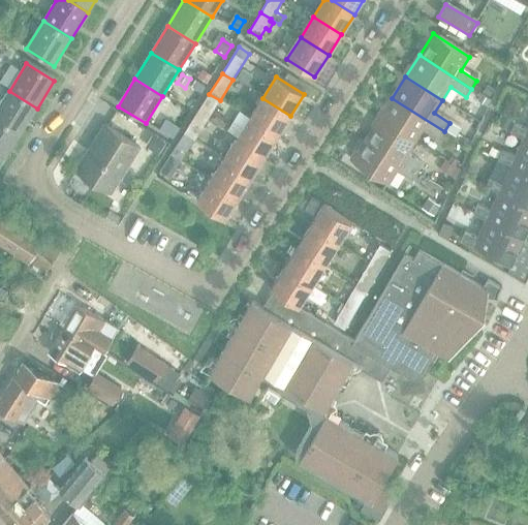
[(204,89),(194,83),(190,89),(199,95),(204,89)]
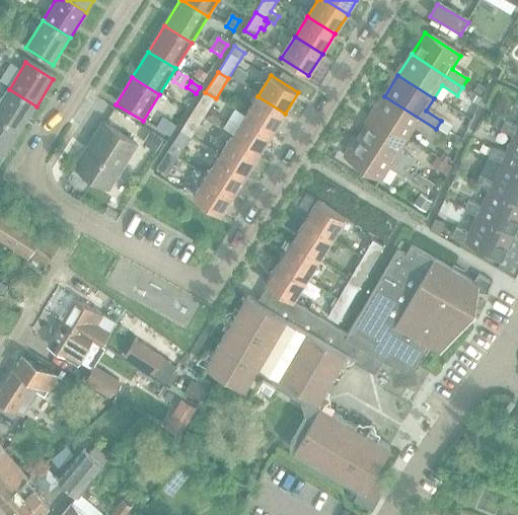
[(0,120),(20,132),(37,106),(9,89),(0,103),(0,120)]
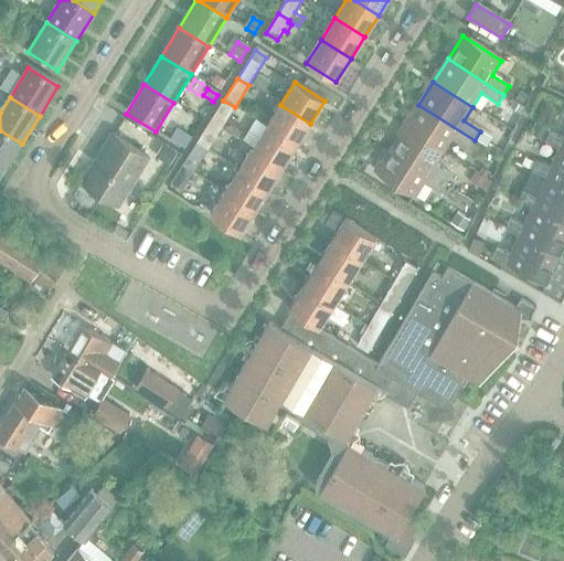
[(227,119),(235,107),(223,101),(210,123),(221,129),(227,119)]
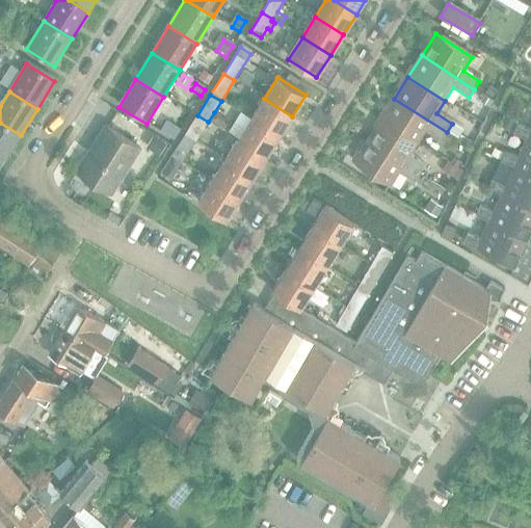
[(279,137),(292,116),(264,99),(250,120),(279,137)]
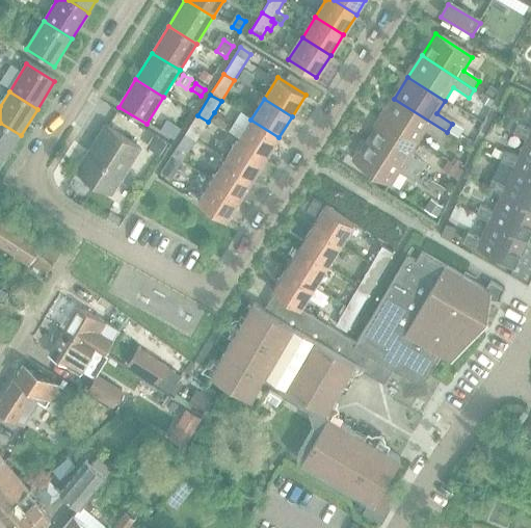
[(442,140),(447,132),(394,99),(380,120),(418,143),(426,131),(442,140)]
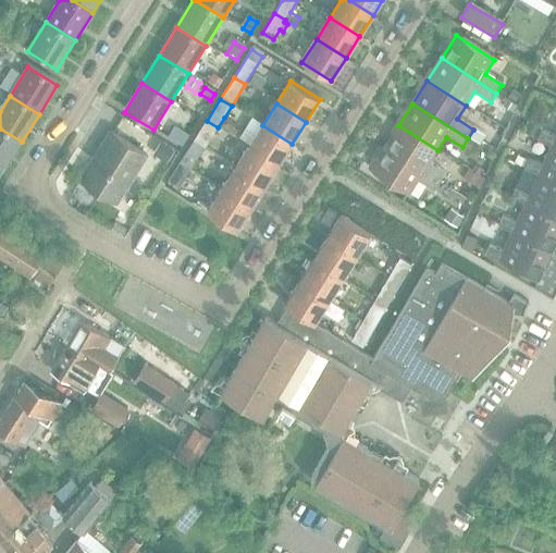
[(230,121),(224,118),(218,127),(227,134),(231,128),(230,121)]
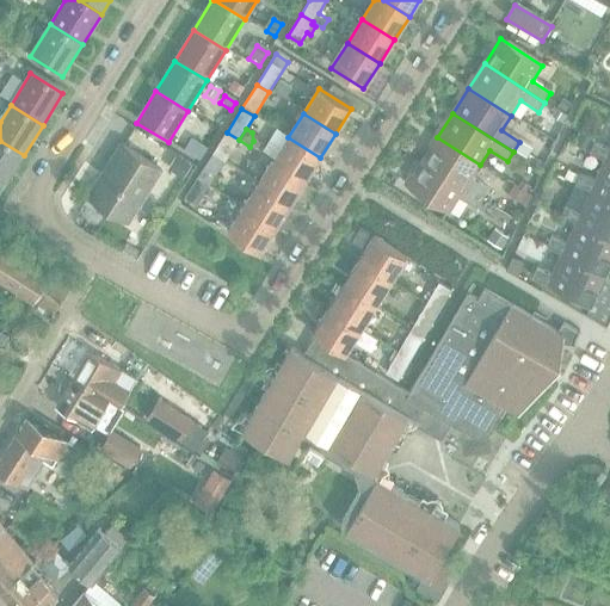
[(223,164),(239,140),(227,133),(219,146),(211,156),(223,164)]
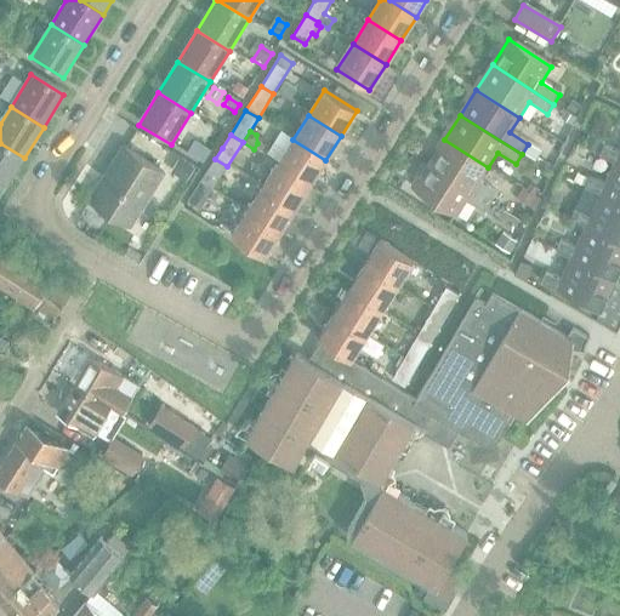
[(311,184),(325,160),(293,140),(278,164),(311,184)]
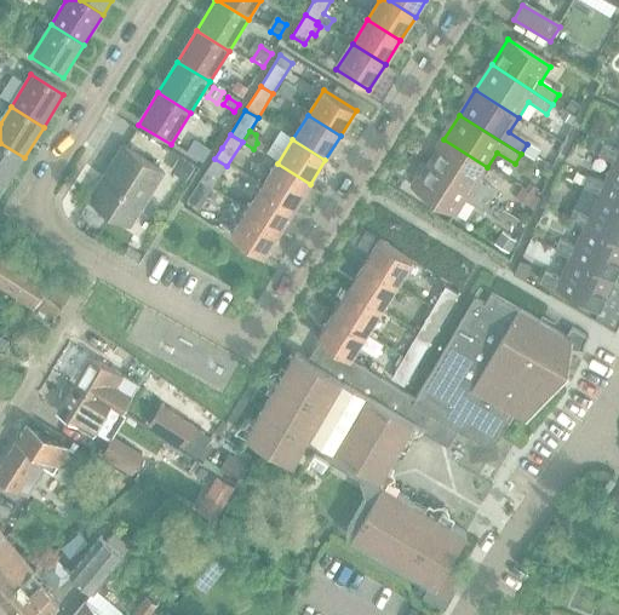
[(477,183),(487,167),(443,139),(428,165),(489,203),(496,194),(477,183)]
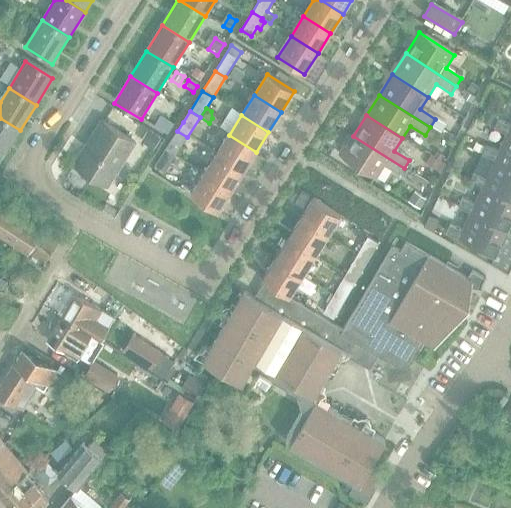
[(491,128),(495,120),(485,115),(481,124),(491,128)]
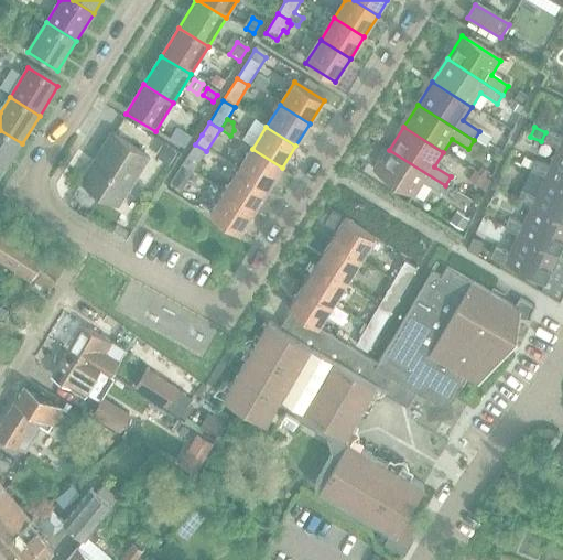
[(0,169),(4,171),(22,143),(0,130),(0,169)]
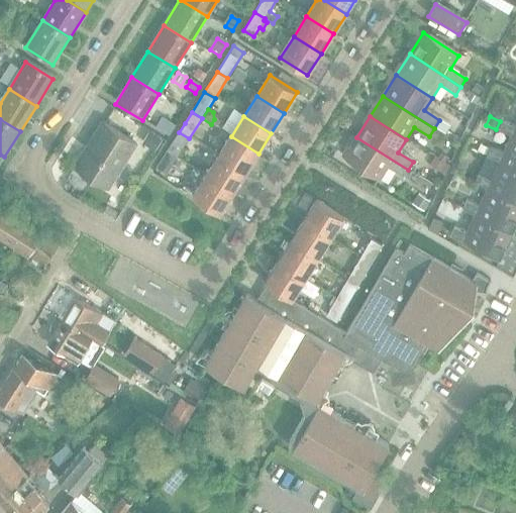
[(439,120),(434,128),(444,134),(449,126),(439,120)]
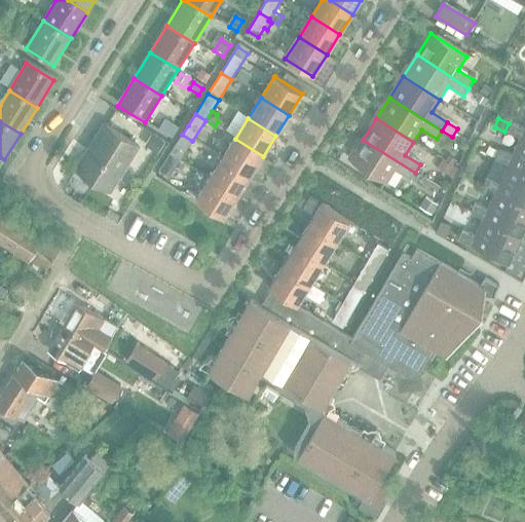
[(75,171),(110,193),(138,148),(104,125),(75,171)]
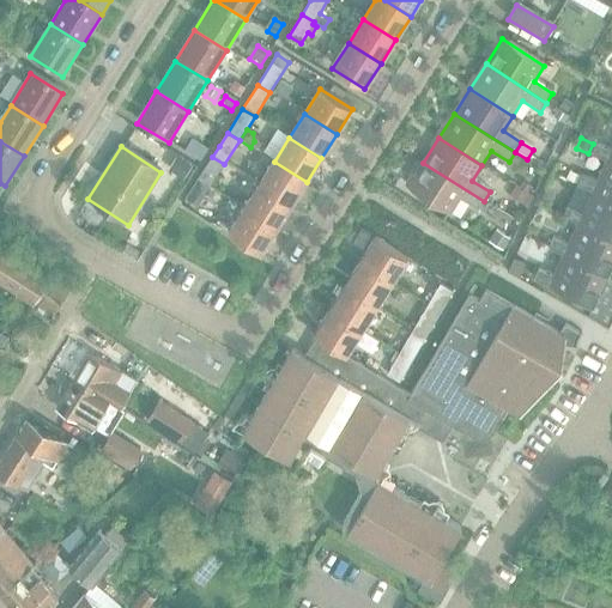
[(595,146),(591,156),(606,163),(611,165),(611,151),(611,153),(595,146)]
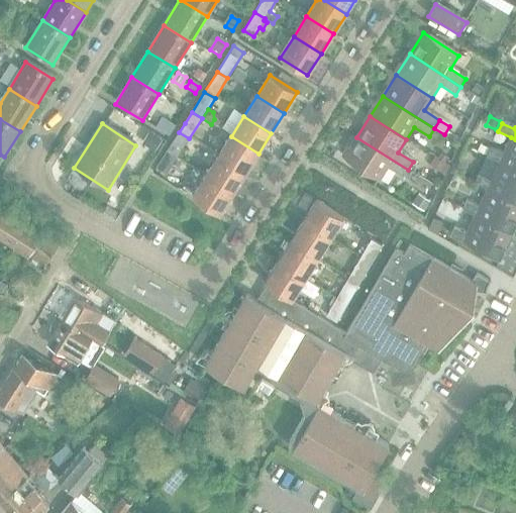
[(469,155),(477,138),(463,131),(455,147),(469,155)]
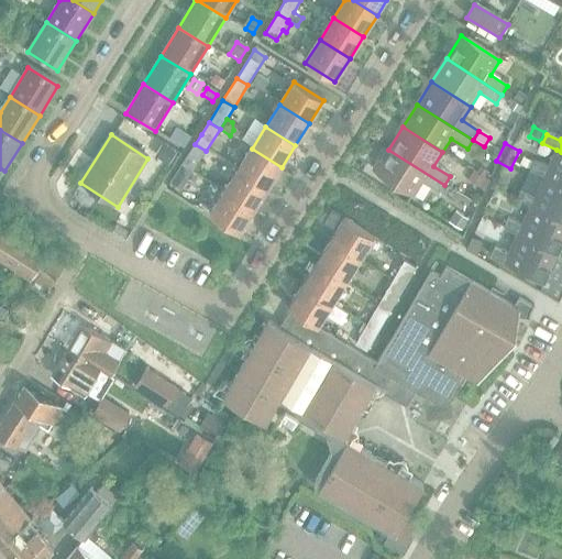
[(193,173),(206,151),(195,144),(182,166),(193,173)]
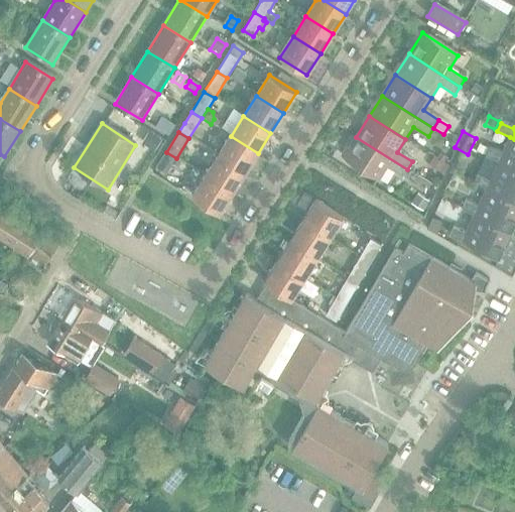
[(245,173),(258,153),(231,136),(218,156),(245,173)]
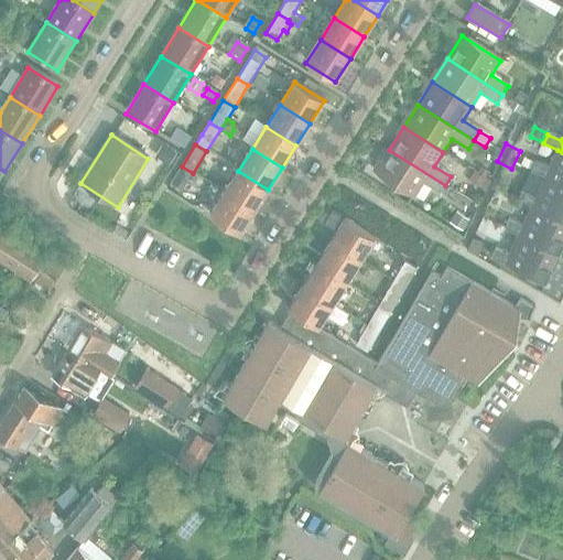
[(440,195),(445,185),(389,150),(375,173),(414,198),(423,184),(440,195)]
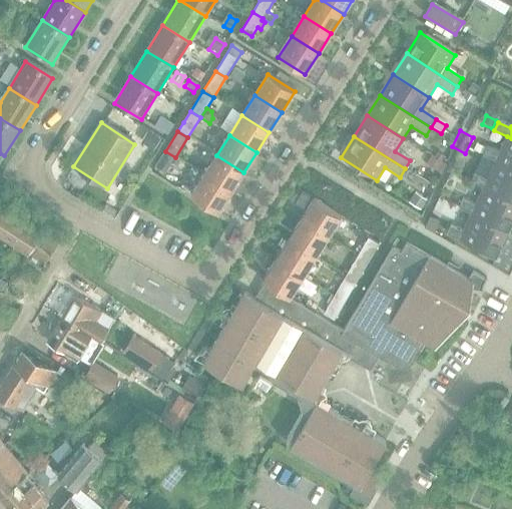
[(486,149),(482,156),(495,163),(511,170),(511,138),(507,136),(499,155),(486,149)]
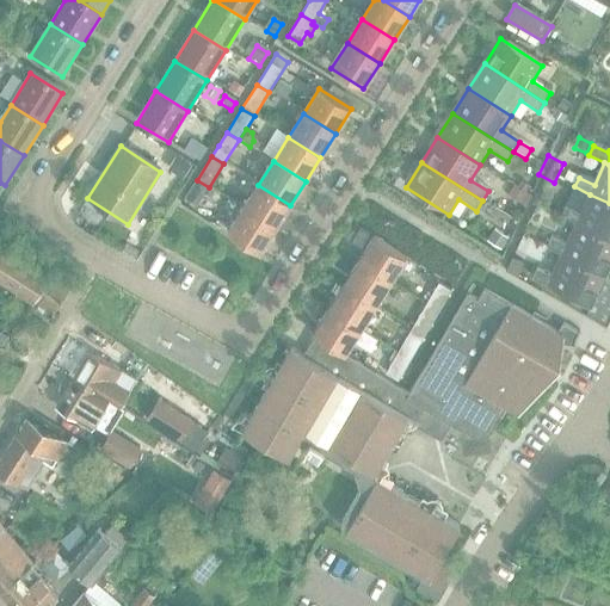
[(199,202),(209,187),(197,180),(185,202),(196,209),(199,202)]
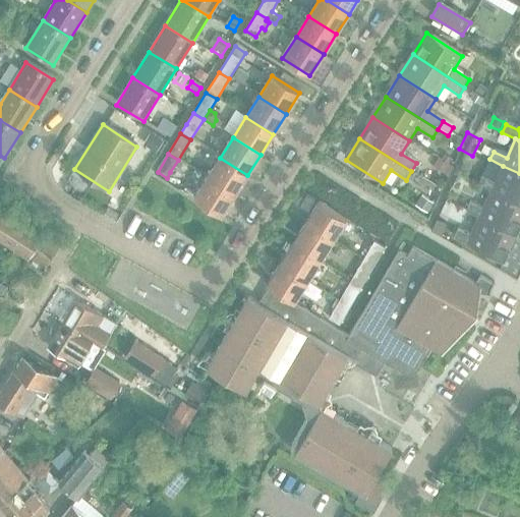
[(234,195),(247,175),(220,158),(207,178),(234,195)]
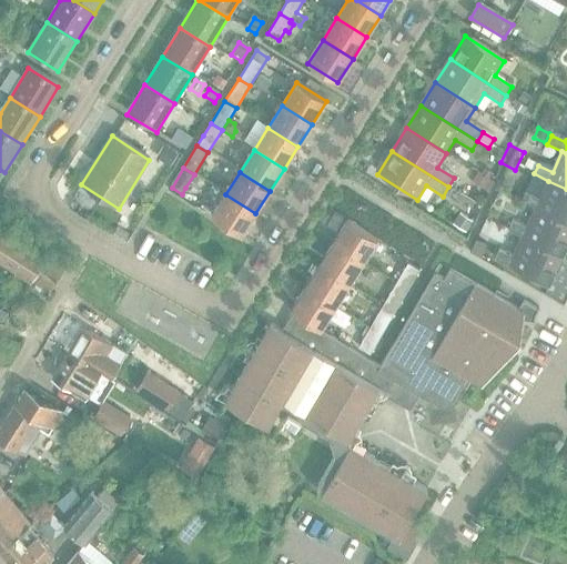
[(194,174),(185,188),(218,208),(211,218),(241,237),(255,213),(225,194),(194,174)]
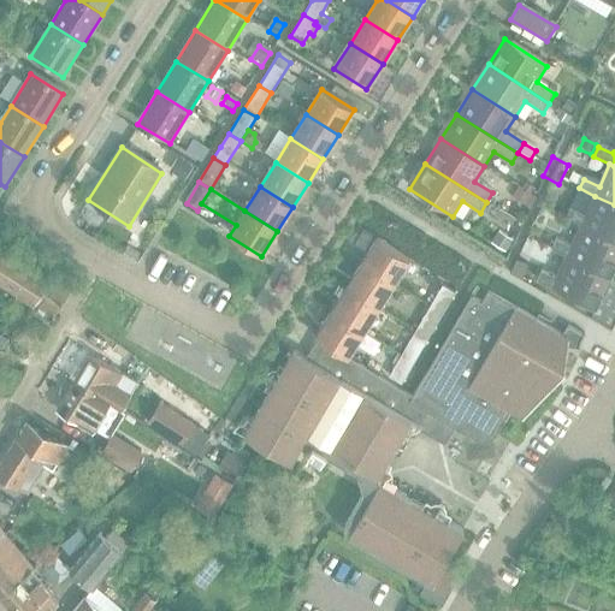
[(522,206),(530,195),(519,189),(512,200),(522,206)]
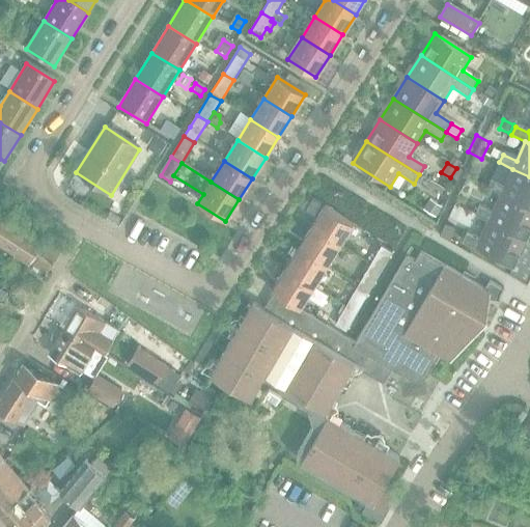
[(491,182),(486,190),(500,196),(529,209),(529,176),(512,169),(504,188),(491,182)]
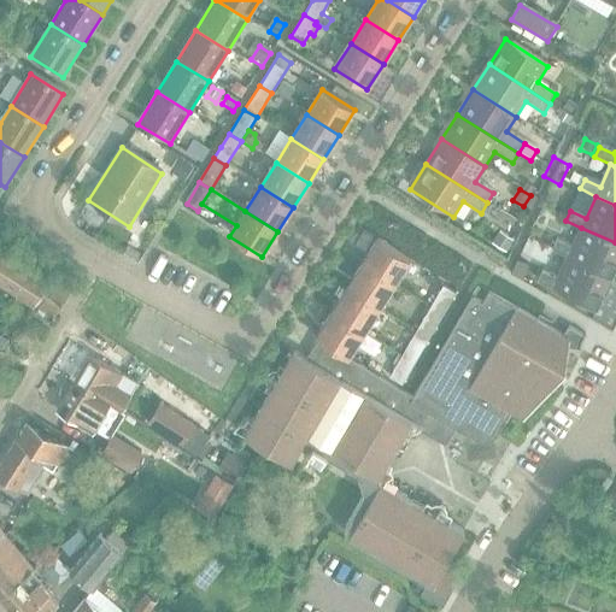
[(556,242),(551,252),(567,259),(611,280),(615,268),(615,242),(581,228),(572,249),(556,242)]
